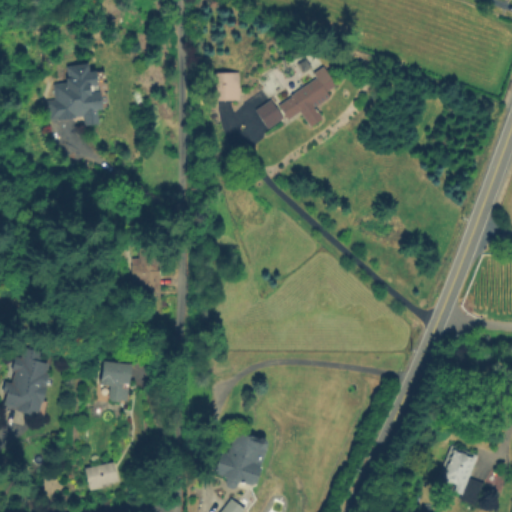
[(48,121),(46,103),(55,102),(53,86),(68,84),(66,68),(89,65),(90,75),(97,74),(99,87),(91,88),(92,95),(101,94),(104,112),(97,113),(99,127),(84,129),(83,117),(48,121)]
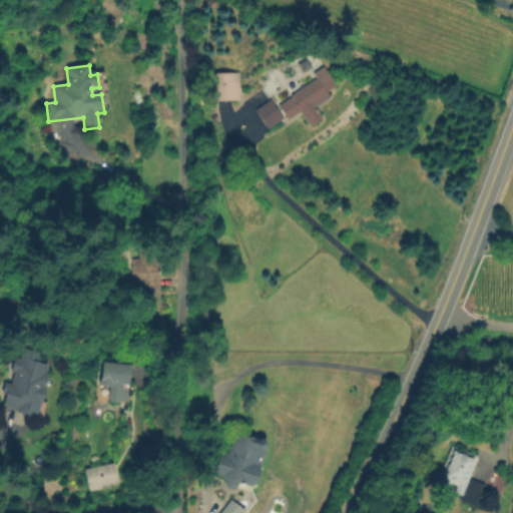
[(331,98),(316,108),(323,119),(310,128),(300,112),(288,120),(278,105),(292,96),(291,95),(318,78),(315,73),(325,67),(337,86),(327,92),(331,98)]
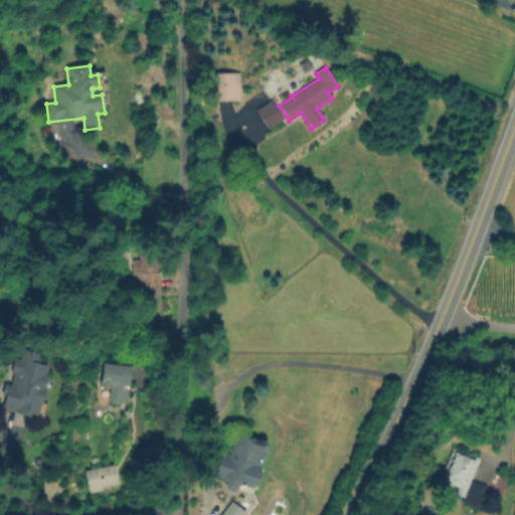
[(239,74),(240,102),(210,102),(209,74),(239,74)]
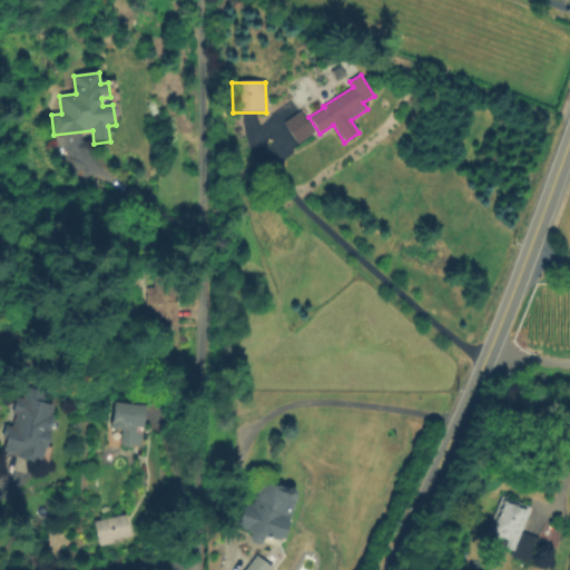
[(275,110),(294,99),(314,133),(296,145),(275,110)]
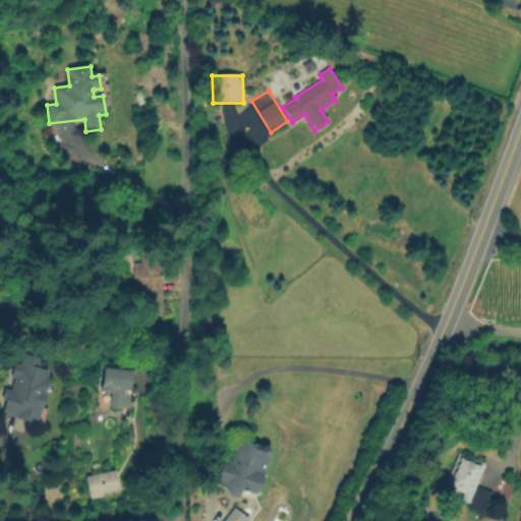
[(140,253),(158,253),(159,276),(163,275),(164,298),(156,298),(156,303),(142,303),(141,290),(133,290),(132,265),(140,264),(140,253)]
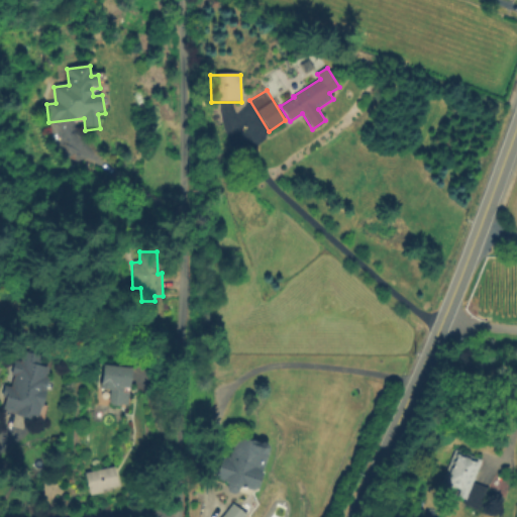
[(4,411),(20,354),(44,362),(42,370),(53,373),(38,422),(4,411)]
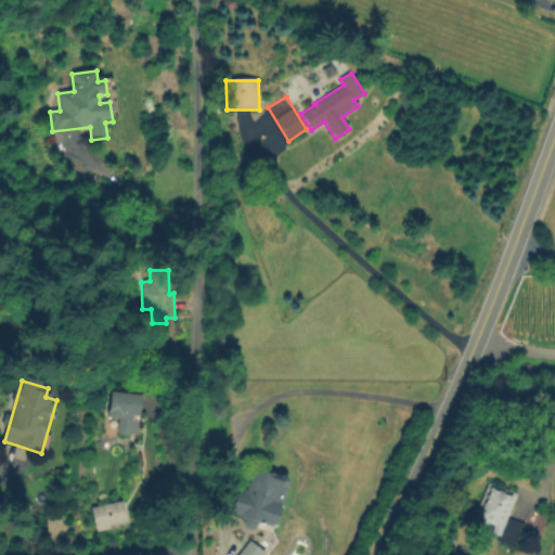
[(141,397),(136,436),(115,433),(117,421),(105,418),(108,399),(120,400),(121,394),(141,397)]
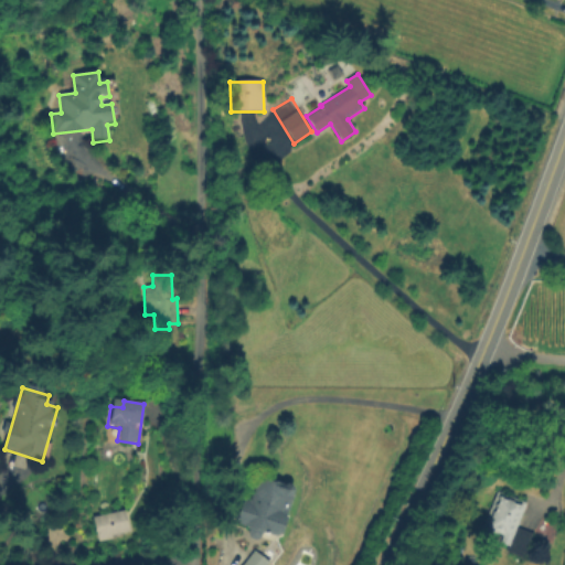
[(291,489),(275,536),(236,523),(244,498),(249,500),(257,477),(291,489)]
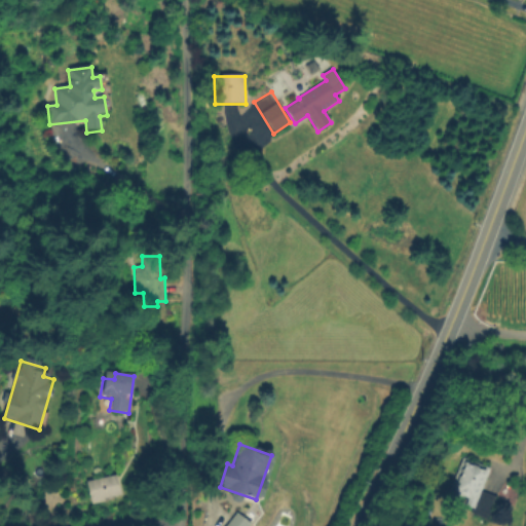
[(495,497),(486,520),(471,514),(473,509),(465,505),(468,499),(462,497),(461,501),(448,496),(458,474),(459,475),(464,463),(488,474),(481,491),(495,497)]
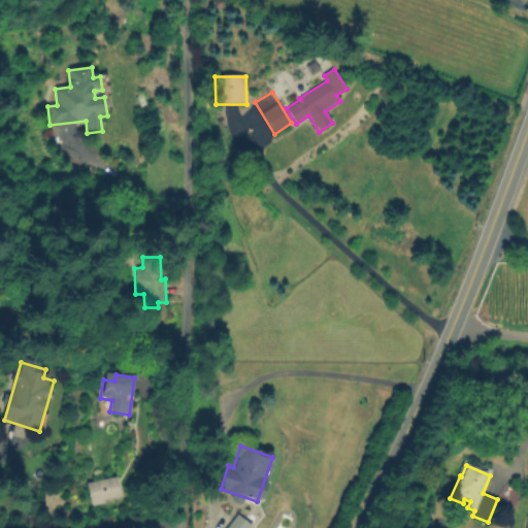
[(87,484),(117,477),(121,497),(104,501),(105,504),(92,507),(87,484)]
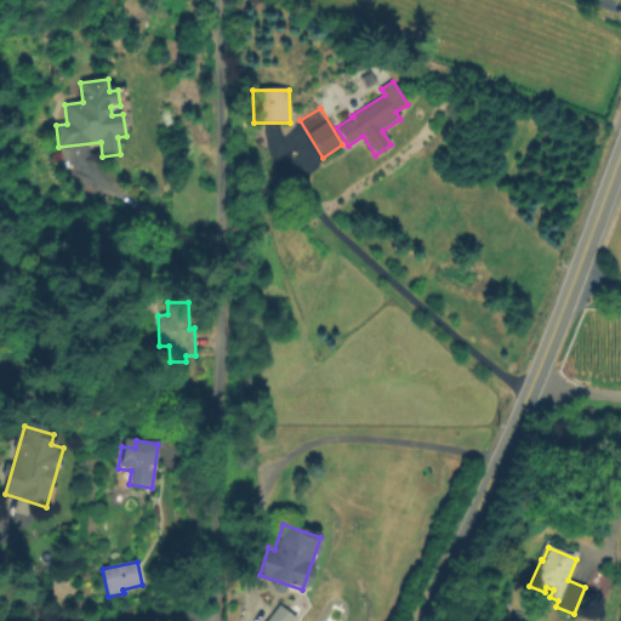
[(266,620),(278,605),(296,619),(294,620),(266,620)]
